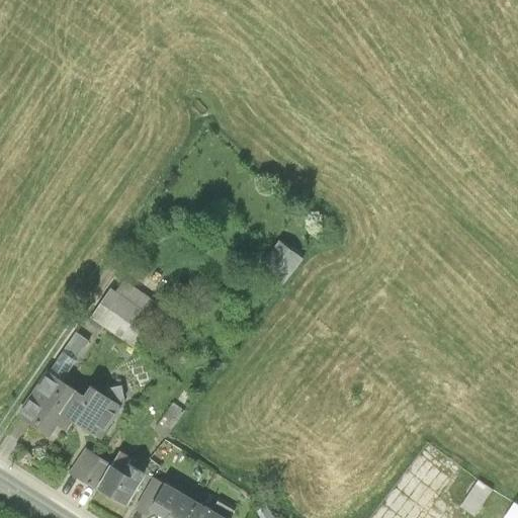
[(279,243),(260,268),(283,286),(304,260),(279,243)]
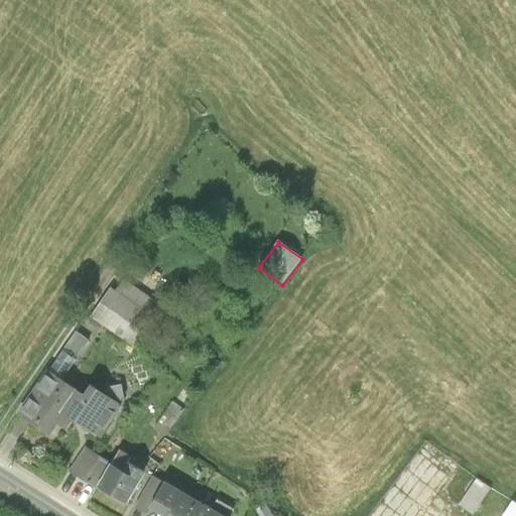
[(109,288),(89,317),(135,349),(163,307),(123,280),(115,292),(109,288)]
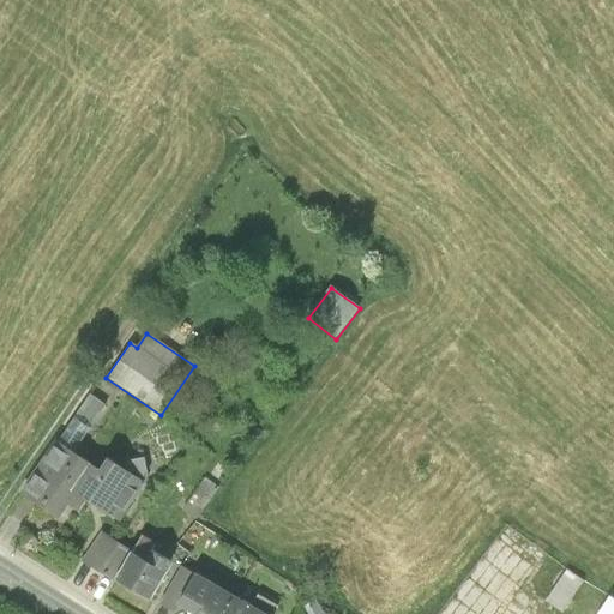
[(218,347),(217,336),(208,337),(209,348),(218,347)]
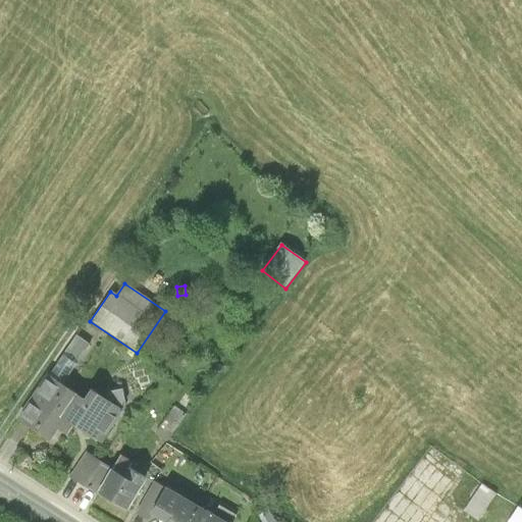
[(76,332),(63,352),(77,361),(90,342),(76,332)]
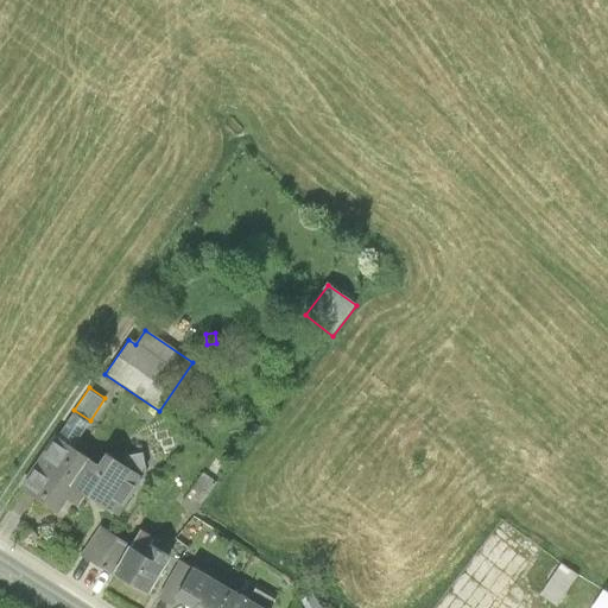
[(74,410),(57,436),(74,447),(90,420),(74,410)]
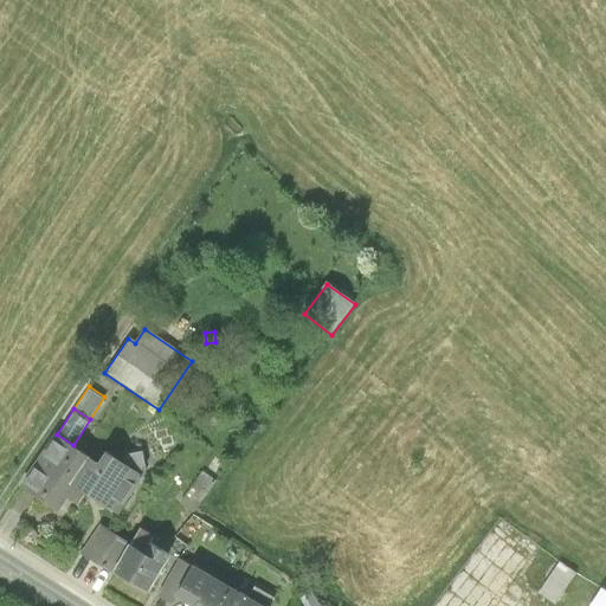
[(88,456),(73,445),(57,434),(21,485),(56,508),(65,494),(76,501),(84,489),(71,481),(83,464),(88,456)]
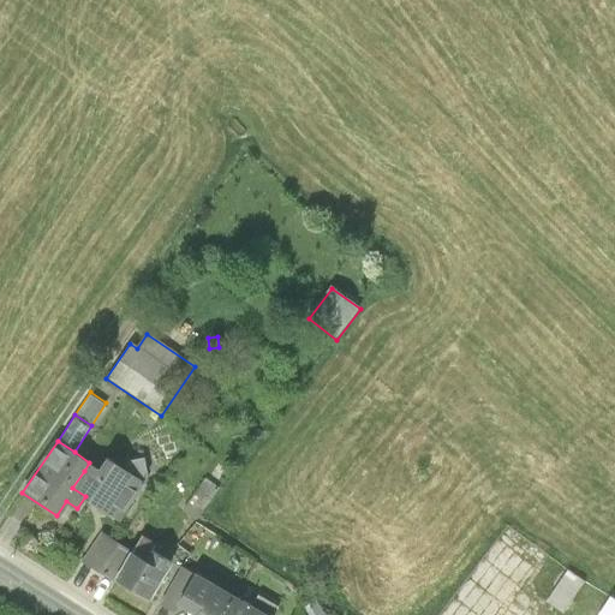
[(100,470),(89,463),(84,471),(72,488),(85,496),(114,515),(119,519),(144,481),(133,473),(118,463),(109,457),(100,470)]
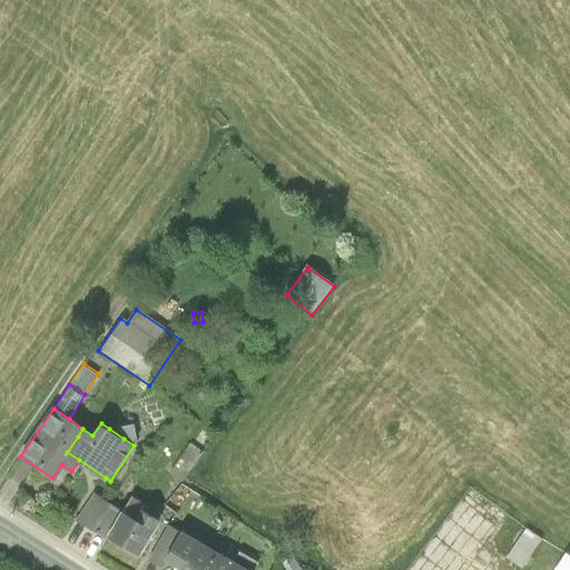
[(78,520),(107,537),(124,510),(95,492),(78,520)]
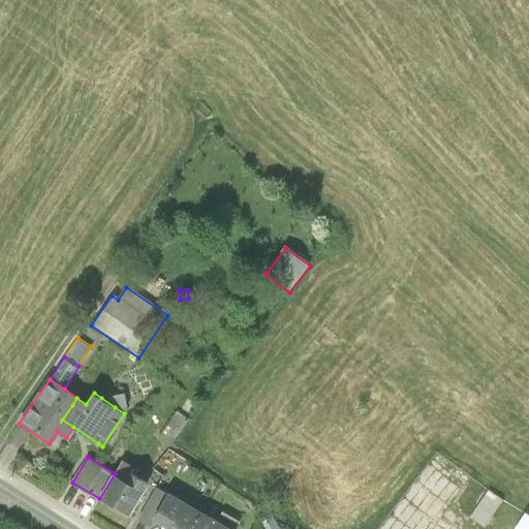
[(122,461),(115,473),(99,498),(128,516),(147,485),(130,475),(133,469),(122,461)]
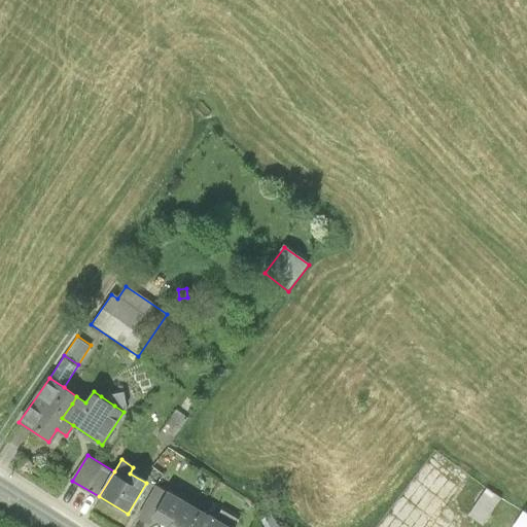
[(146,526),(150,520),(166,494),(154,487),(136,520),(146,526)]
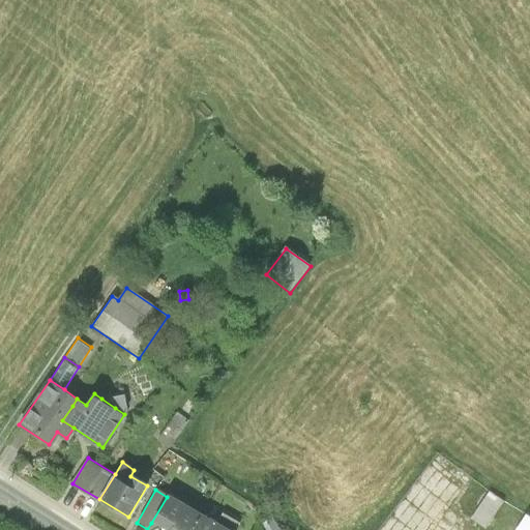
[(503,503),(489,493),(470,520),(484,529),(503,503)]
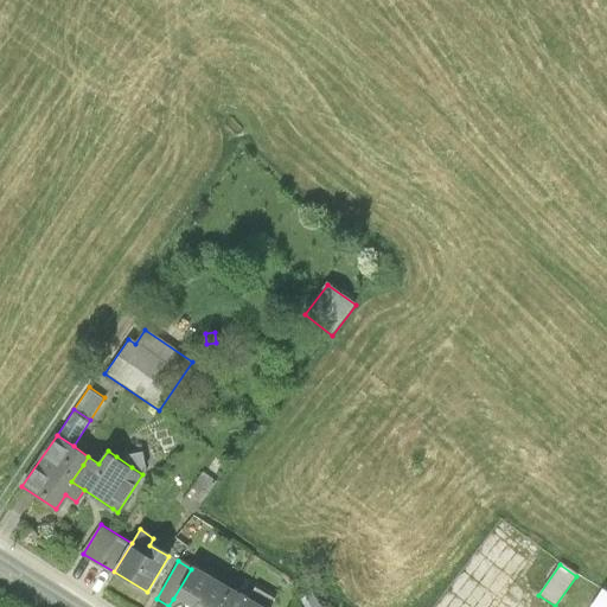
[(219,606),(230,592),(191,569),(173,599),(185,606),(219,606)]
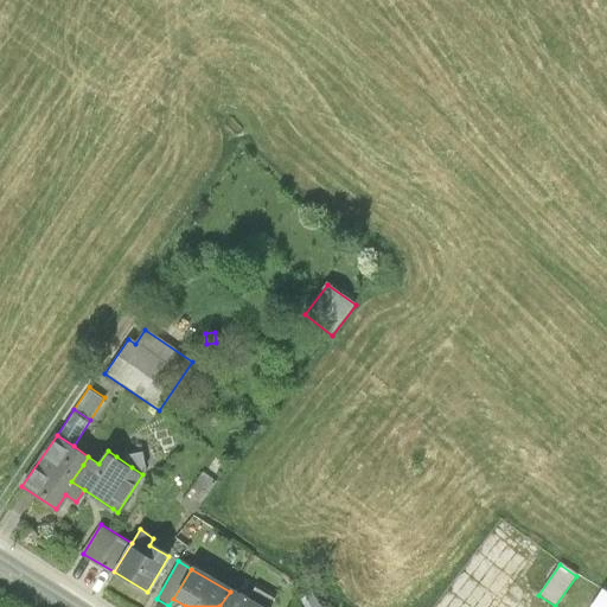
[(256,606),(230,592),(219,606),(256,606)]
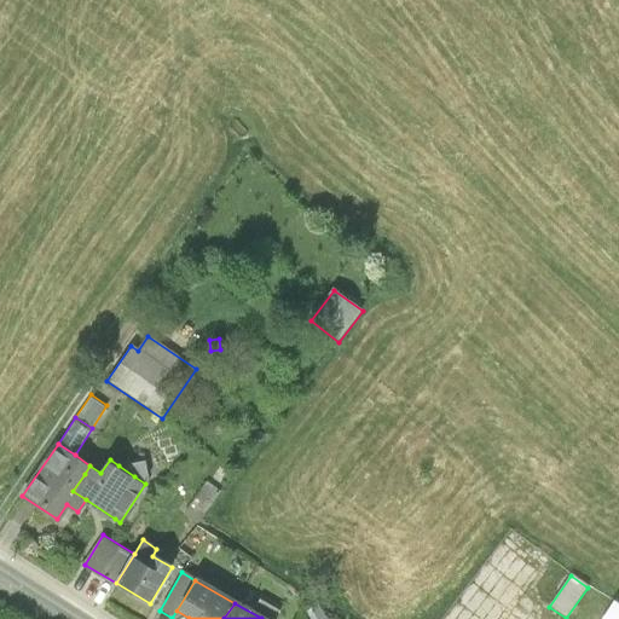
[(324,618),(317,606),(304,614),(306,618),(324,618)]
